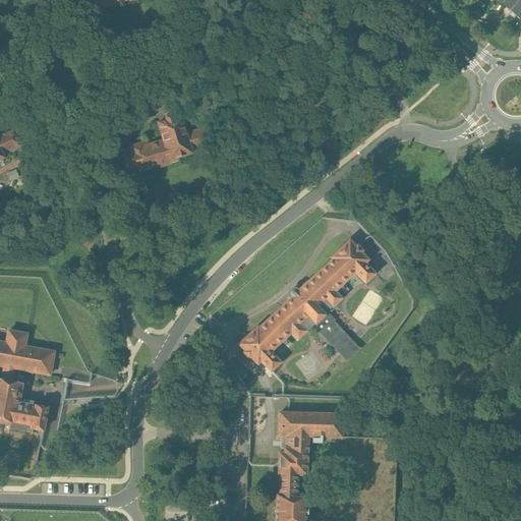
[(520,0),(501,0),(500,2),(520,19),(520,0)]
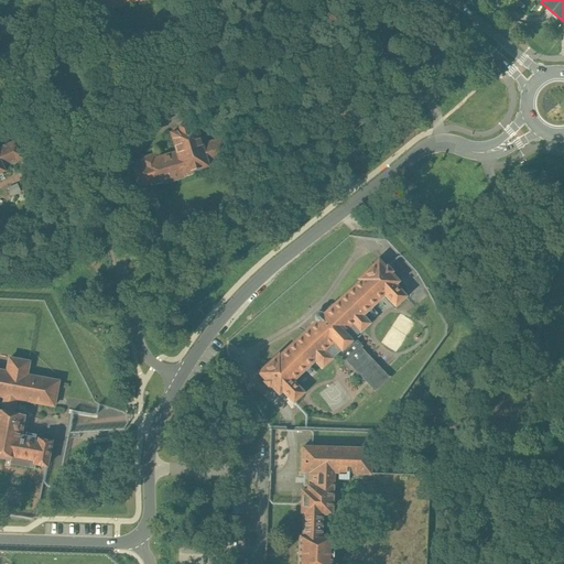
[(203,143),(196,126),(186,129),(185,125),(179,126),(180,131),(170,134),(176,152),(155,160),(154,156),(140,162),(140,163),(132,166),(139,187),(149,185),(150,188),(163,184),(163,182),(182,175),(182,177),(193,174),(192,171),(208,165),(207,162),(227,156),(221,139),(210,142),(209,141),(203,143)]
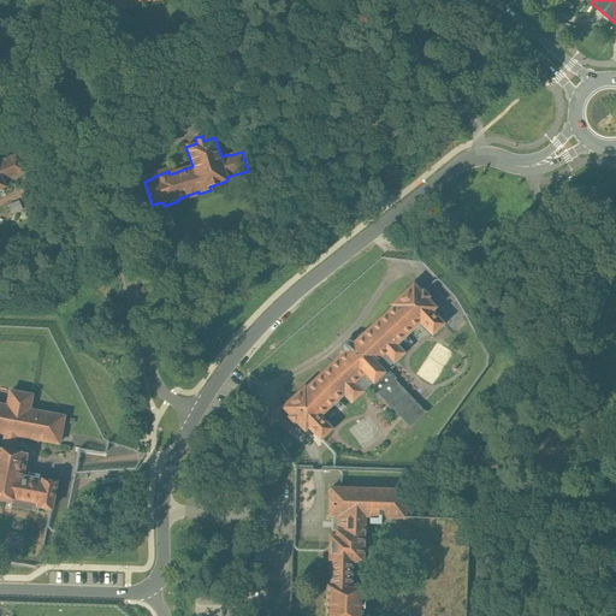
[(0,163),(0,189),(5,188),(3,184),(24,175),(16,157),(0,163)]
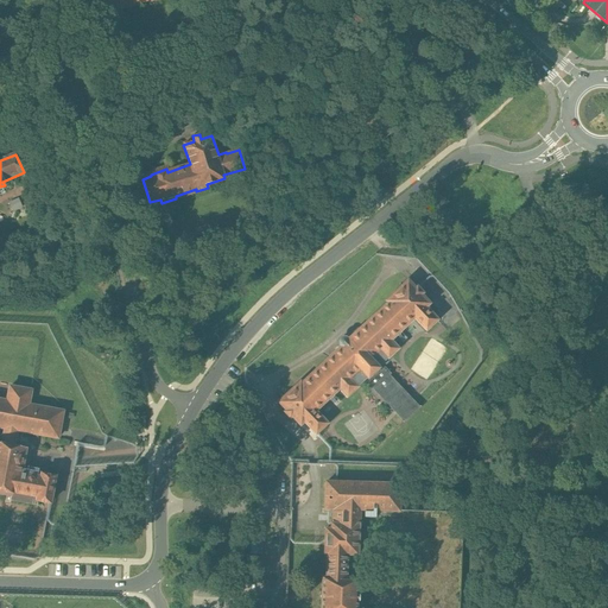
[(419,407),(382,368),(380,371),(379,369),(379,368),(377,367),(387,358),(387,359),(398,349),(390,341),(413,318),(425,330),(437,321),(425,308),(429,304),(420,295),(422,293),(417,287),(415,289),(407,280),(385,302),(387,303),(347,340),(346,339),(344,339),(343,339),(341,339),(340,340),(339,341),(339,343),(340,344),(341,346),(302,384),(299,381),(278,403),(286,411),(284,412),(290,418),(291,416),(299,425),(304,422),(316,435),(327,424),(315,411),(339,388),(347,397),(356,387),(356,386),(366,378),(367,379),(368,379),(369,381),(367,384),(404,422),(419,407)]
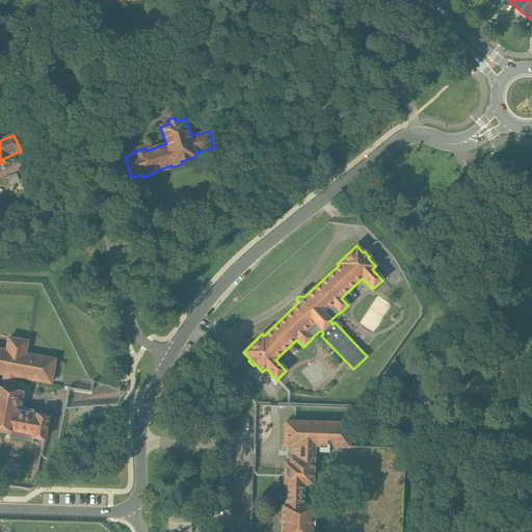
[(7,351),(0,349),(0,375),(4,376),(1,390),(0,389),(0,431),(11,434),(10,437),(31,442),(32,439),(44,441),(48,418),(34,415),(33,418),(17,414),(21,394),(10,392),(14,378),(50,384),(54,361),(25,354),(28,343),(9,339),(7,351)]
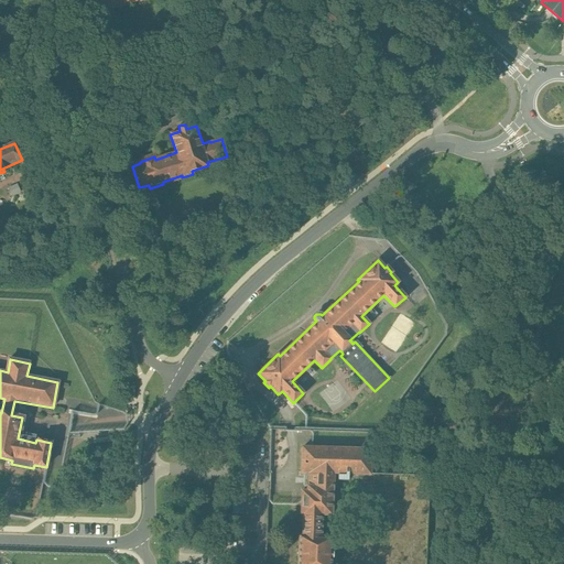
[(370,448),(301,447),(301,472),(304,472),(303,491),(300,491),(300,513),(302,513),(302,534),(299,534),(297,563),(327,563),(328,562),(332,562),(333,551),(328,551),(329,537),(320,537),(321,516),(331,517),(331,487),(329,487),(331,472),(369,473),(370,448)]
